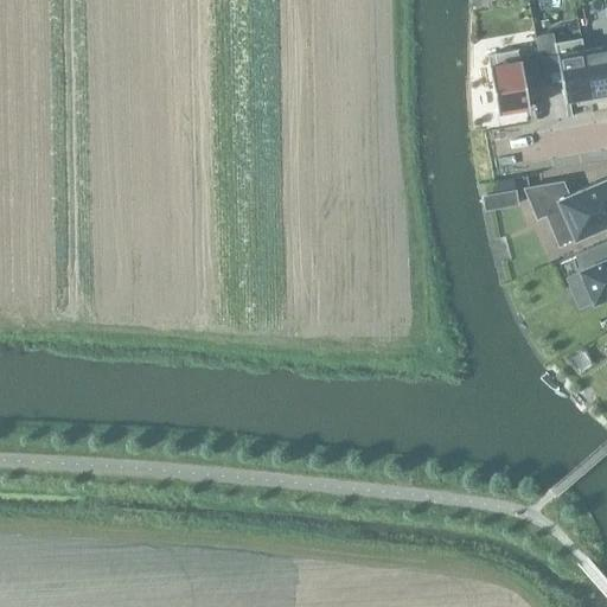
[(590,102),(581,49),(582,49),(581,38),(554,43),(555,53),(541,56),(545,84),(560,82),(562,89),(563,101),(575,98),(576,104),(590,102)]
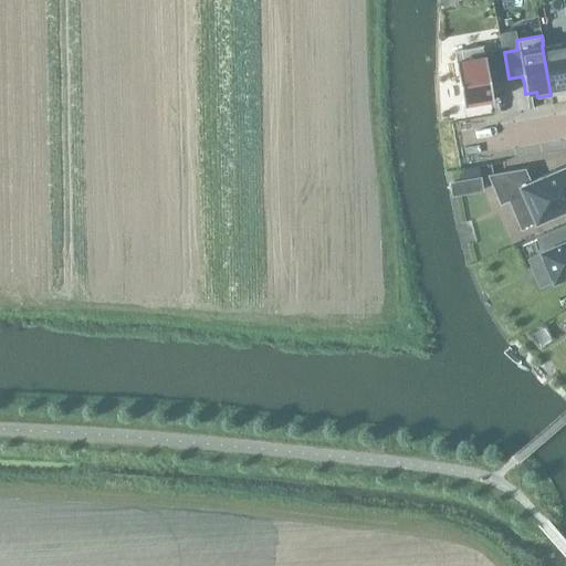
[(565,41),(565,42),(543,45),(542,45),(551,95),(564,93),(564,87),(565,86),(565,41)]
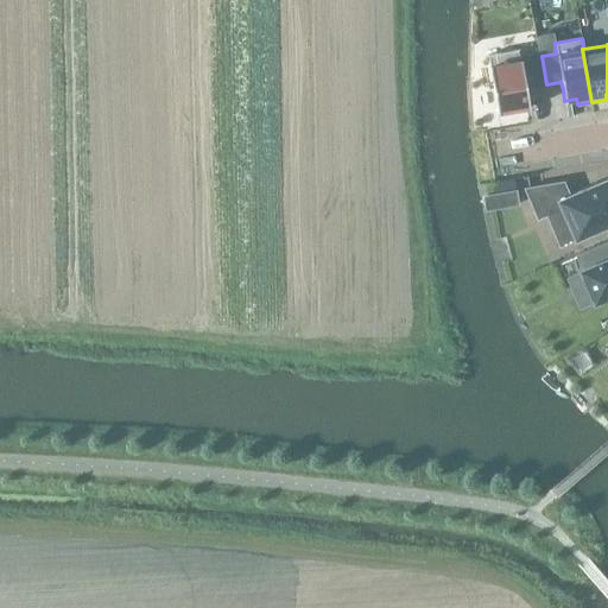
[(533,46),(487,55),(498,113),(529,107),(526,88),(540,86),(533,46)]
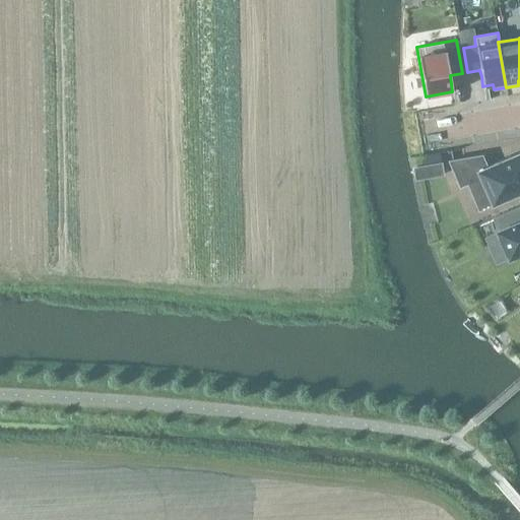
[(519,151),(519,152),(486,167),(481,155),(448,161),(459,187),(479,178),(492,204),(519,191),(519,151)]
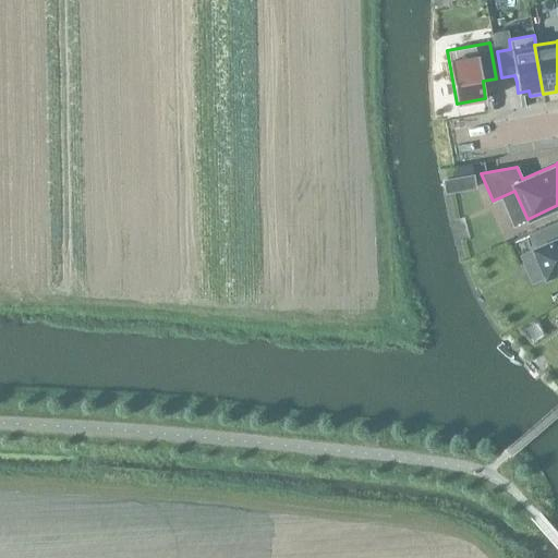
[(557,221),(529,234),(534,247),(532,249),(544,278),(557,273),(557,221)]
